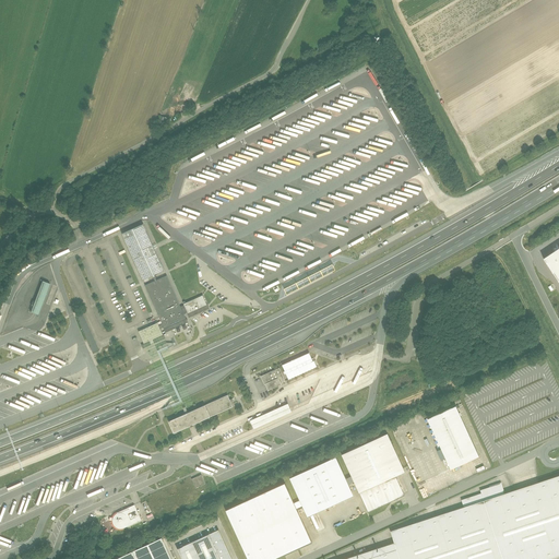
[(322,93),(337,85),(335,81),(332,83),(331,81),(319,87),(322,93)]
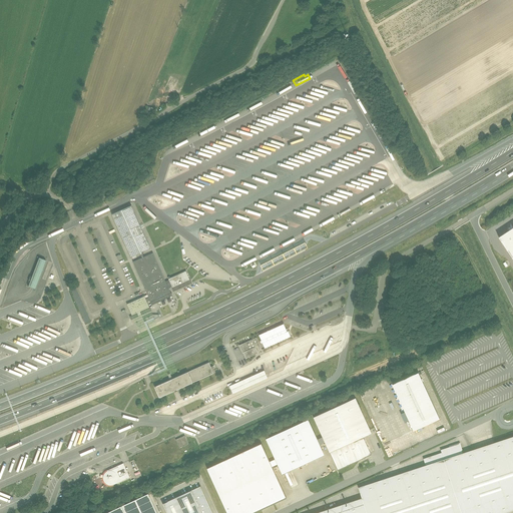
[(227,113),(229,120),(242,114),(240,108),(227,113)]
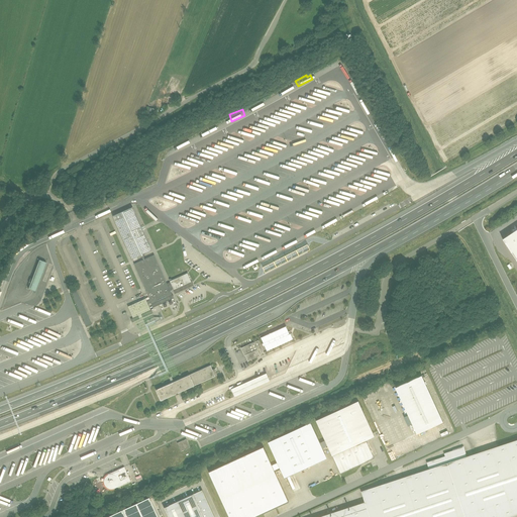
[(189,138),(191,142),(201,137),(199,133),(189,138)]
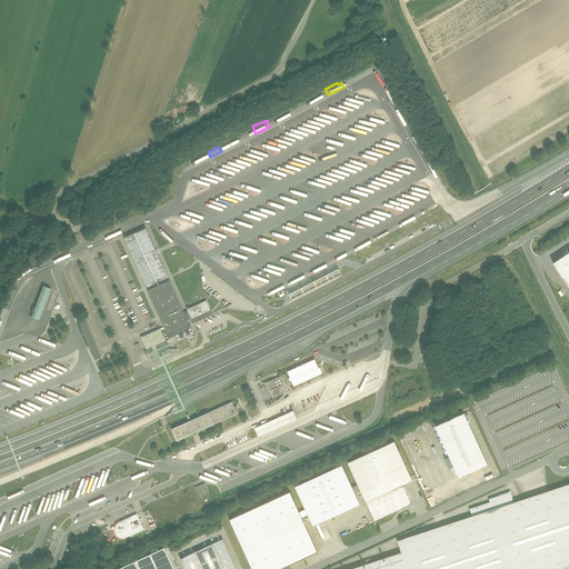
[(189,161),(192,166),(202,161),(200,157),(189,161)]
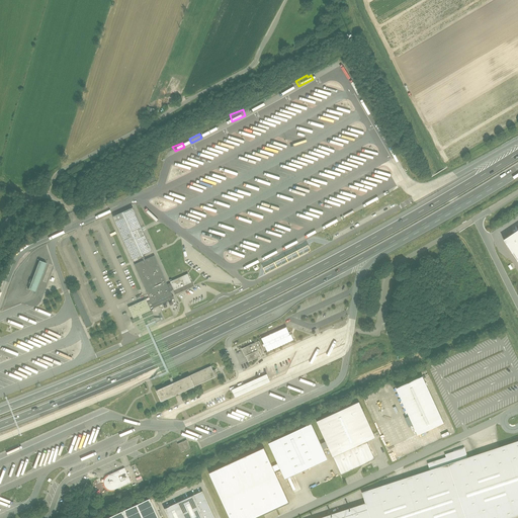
[(256,163),(257,166),(273,159),(272,156),(256,163)]
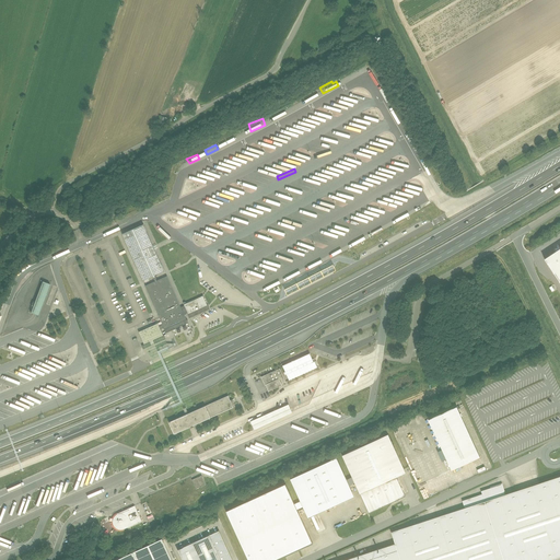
[(164,271),(143,224),(121,234),(143,281),(152,277),(155,276),(164,271)]
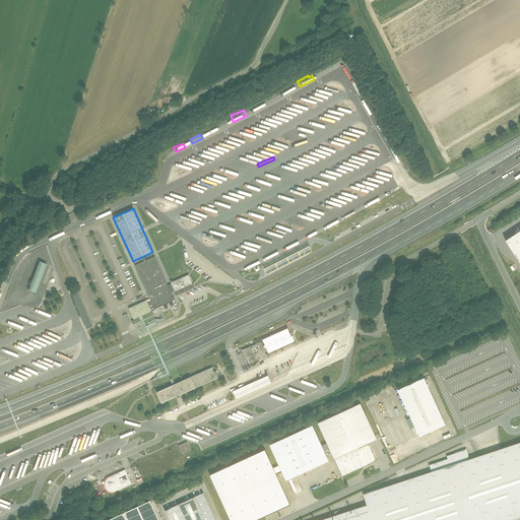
[(519,233),(507,242),(519,261),(519,233)]
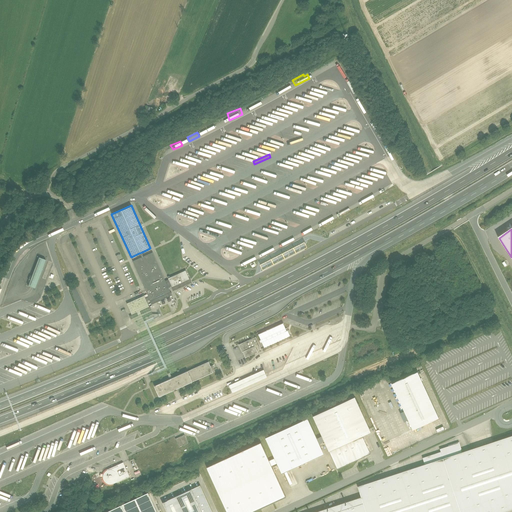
[(141,255),(141,257),(133,261),(148,296),(150,300),(150,301),(159,297),(161,296),(170,292),(168,287),(171,286),(172,287),(190,279),(186,270),(168,278),(168,279),(168,280),(165,281),(153,252),(144,256),(143,254),(142,252),(139,253),(141,255)]
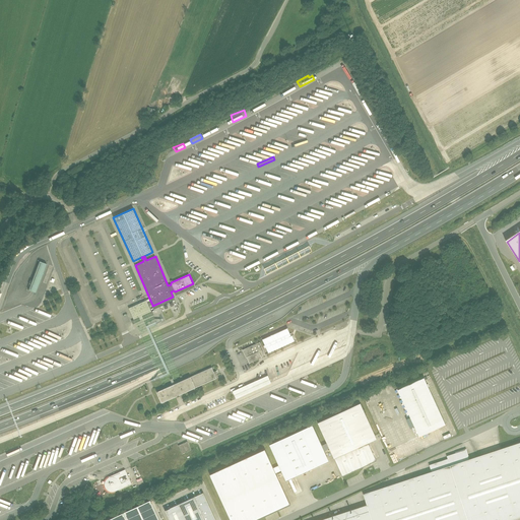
[(39,261),(28,290),(36,293),(47,264),(39,261)]
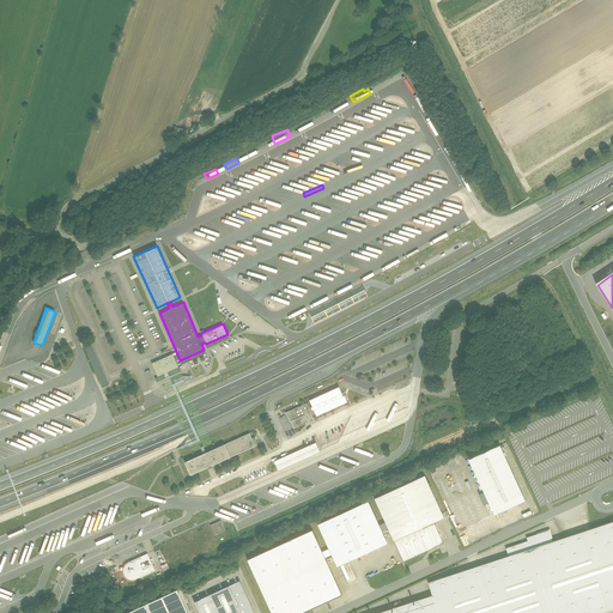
[(289,317),(304,311),(302,308),(287,314),(289,317)]
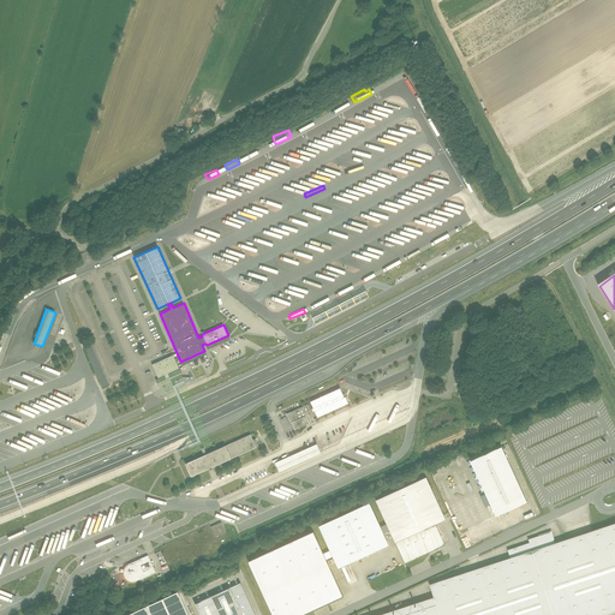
[(173,354),(153,364),(159,378),(179,369),(177,362),(180,360),(178,356),(174,358),(173,354)]
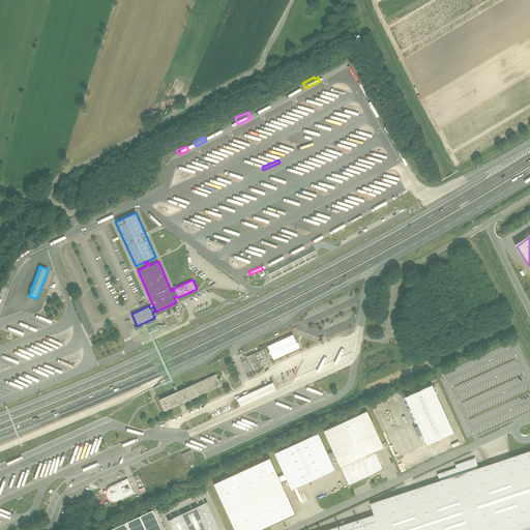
[(288,337),(267,347),(270,353),(269,353),(270,355),(271,355),(273,360),(292,352),(289,347),(292,346),(291,343),(290,343),(288,337)]
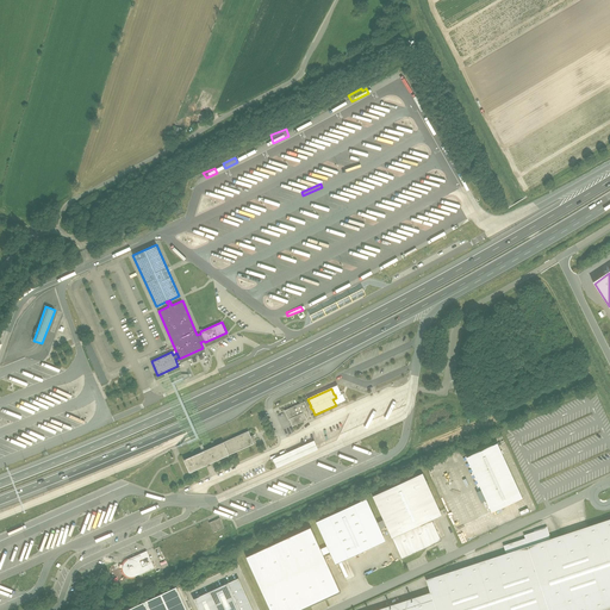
[(210,450),(186,462),(192,474),(254,444),(248,433),(210,450)]
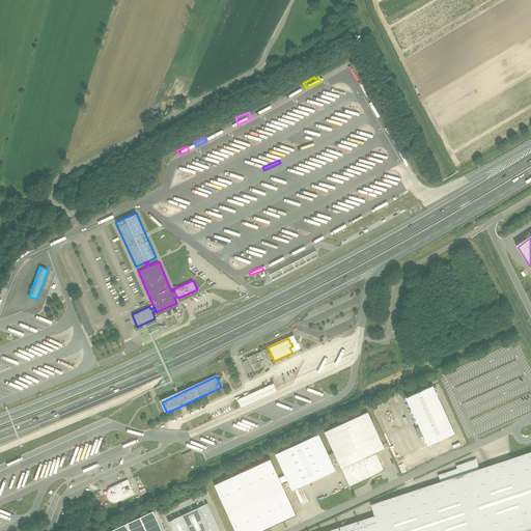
[(238,400),(242,409),(277,392),(274,384),(238,400)]
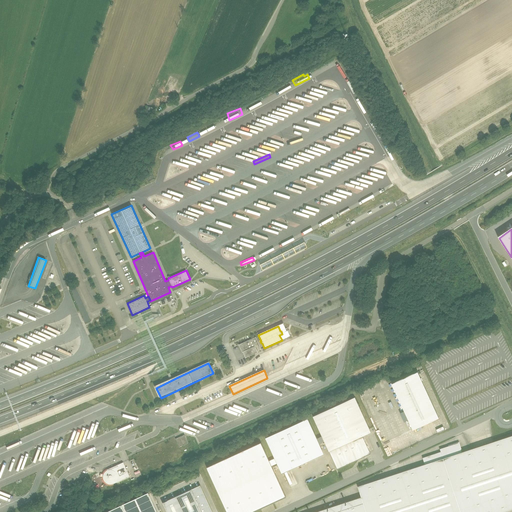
[(438,418),(417,372),(390,384),(411,430),(438,418)]
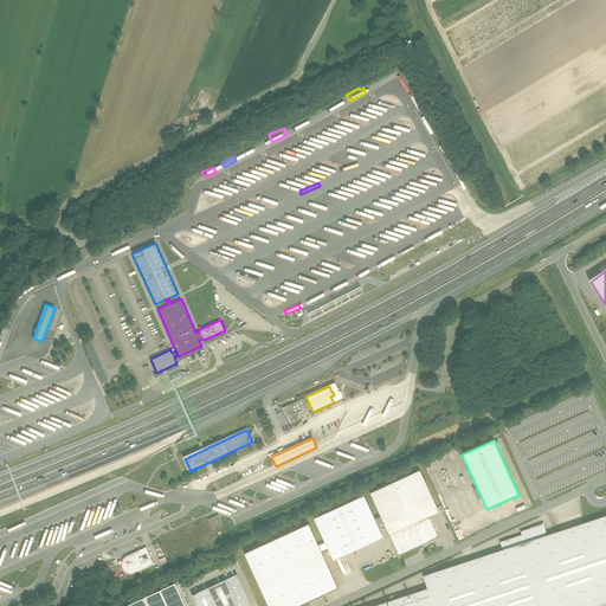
[(438,513),(419,470),(369,494),(380,517),(384,523),(388,535),(429,516),(438,513)]
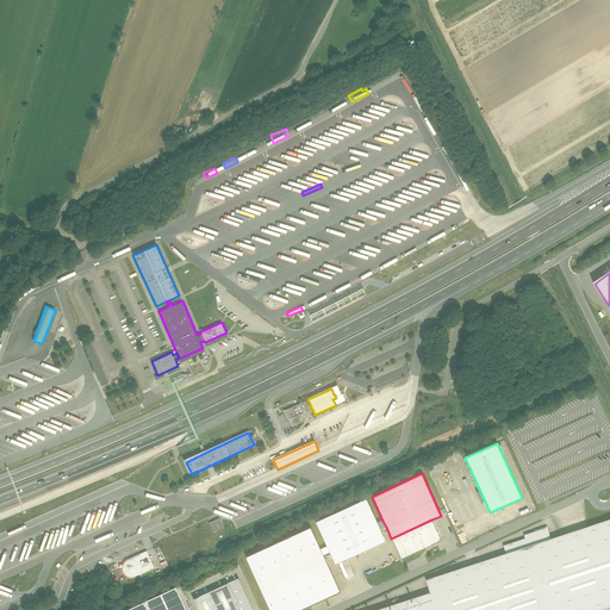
[(367,502),(317,524),(328,547),(330,554),(336,566),(386,543),(379,529),(377,523),(367,502)]
